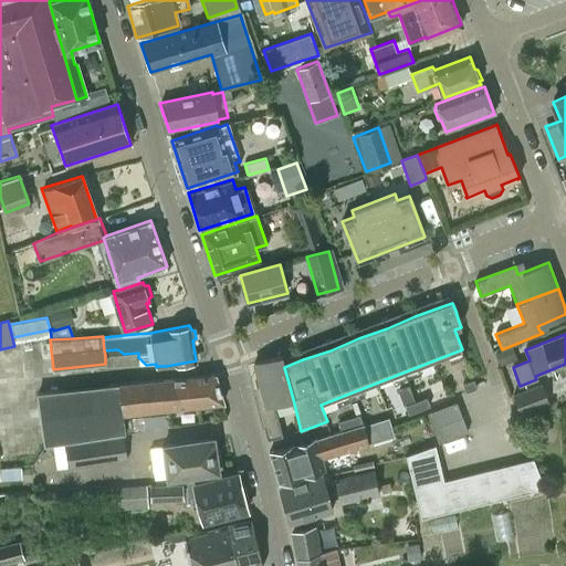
[(284,367),(281,357),(254,364),(263,396),(257,397),(268,440),(283,437),(274,405),(293,399),(284,367)]
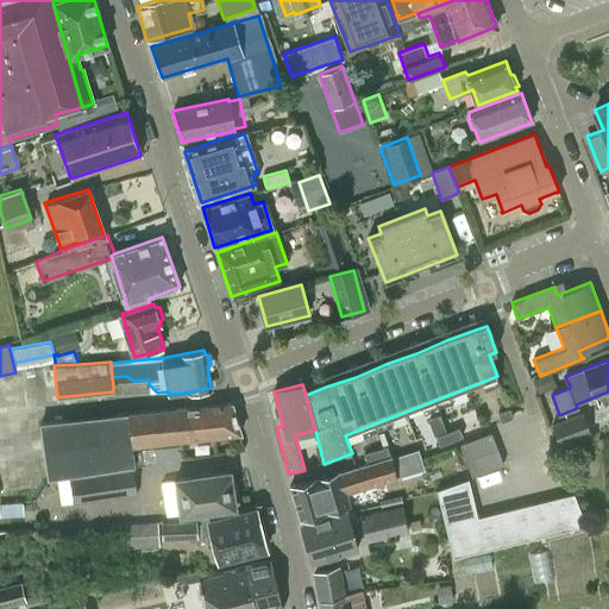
[(175,408),(179,440),(239,434),(232,402),(175,408)]
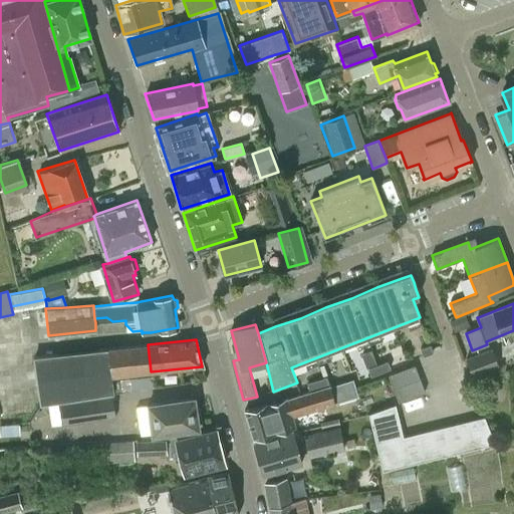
[(110,376),(151,371),(148,344),(35,356),(39,401),(112,394),(110,376)]
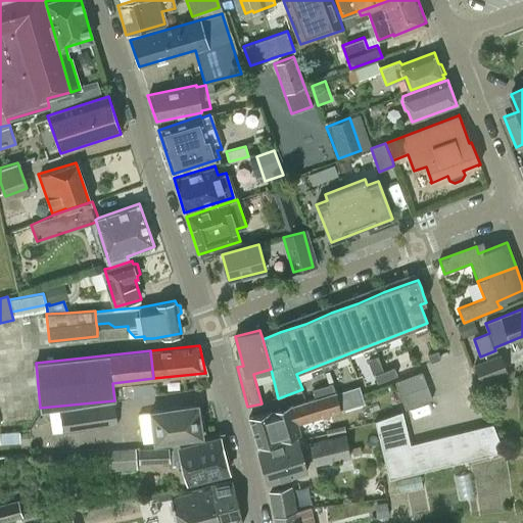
[(431,362),(441,359),(438,350),(428,354),(431,362)]
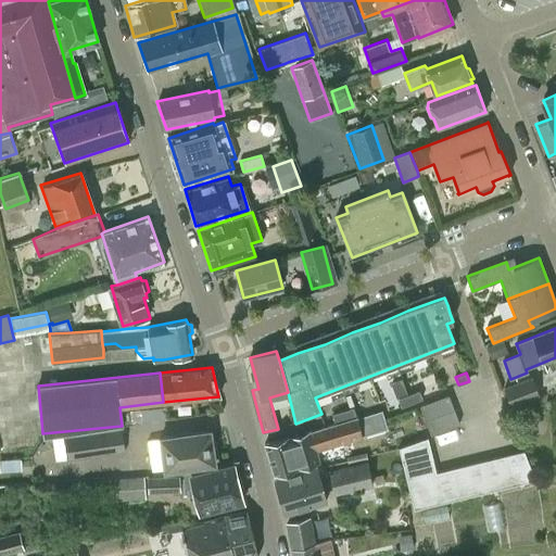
[(512,406),(539,395),(532,379),(505,389),(512,406)]
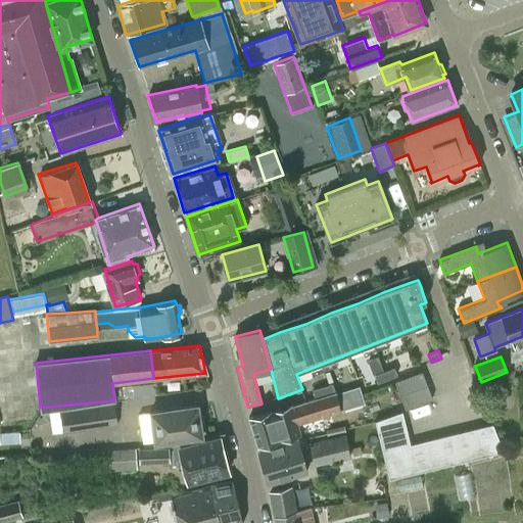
[(394,368),(384,371),(387,379),(397,375),(394,368)]
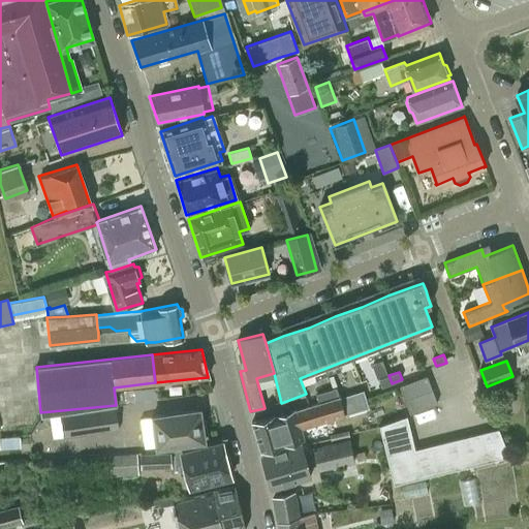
[(382,386),(392,383),(389,375),(379,379),(382,386)]
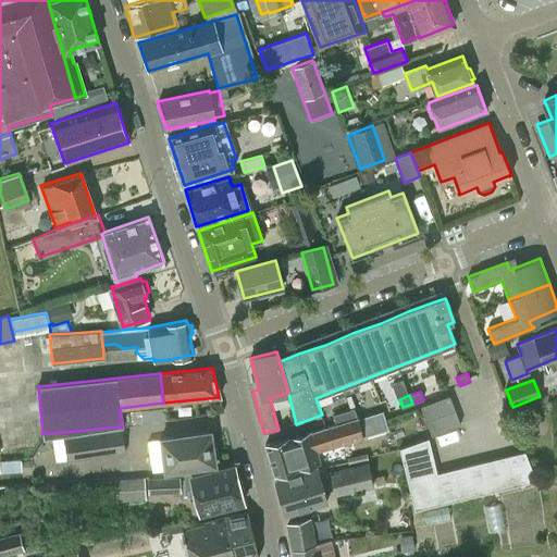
[(426,421),(455,410),(449,396),(421,407),(426,421)]
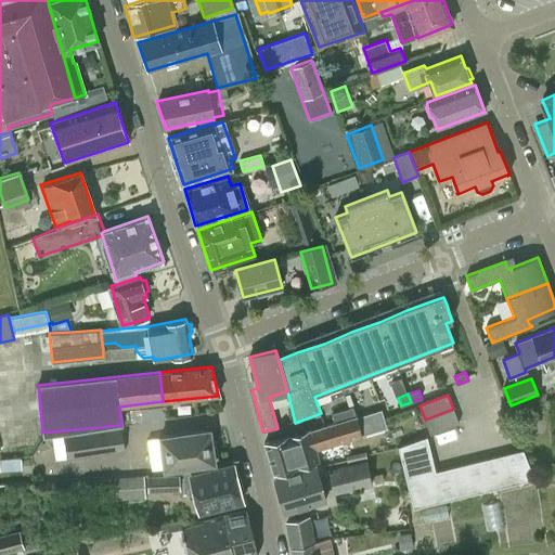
[(348,409),(344,410),(346,418),(356,415),(353,408),(348,409)]
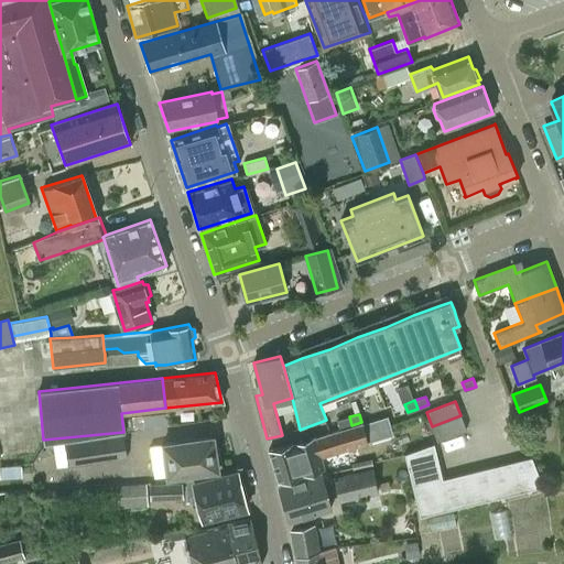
[(387,415),(362,422),(368,443),(392,435),(390,426),(389,421),(387,415)]
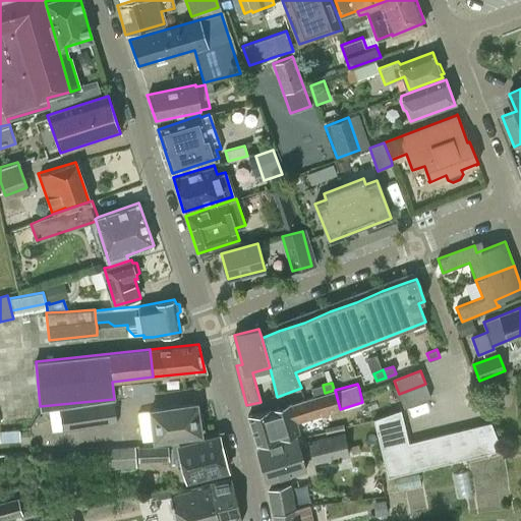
[(431,397),(425,384),(399,394),(405,407),(431,397)]
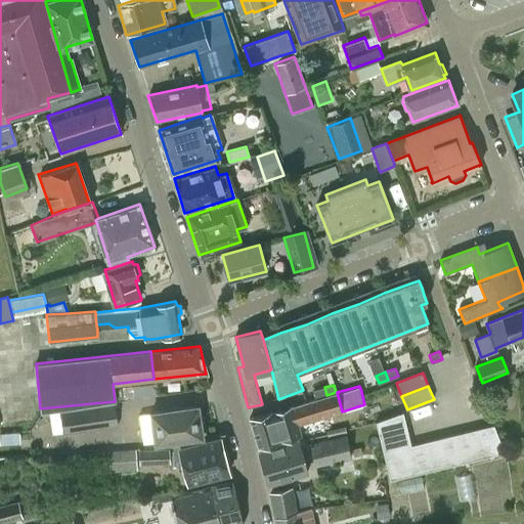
[(316,398),(326,395),(324,387),(313,390),(316,398)]
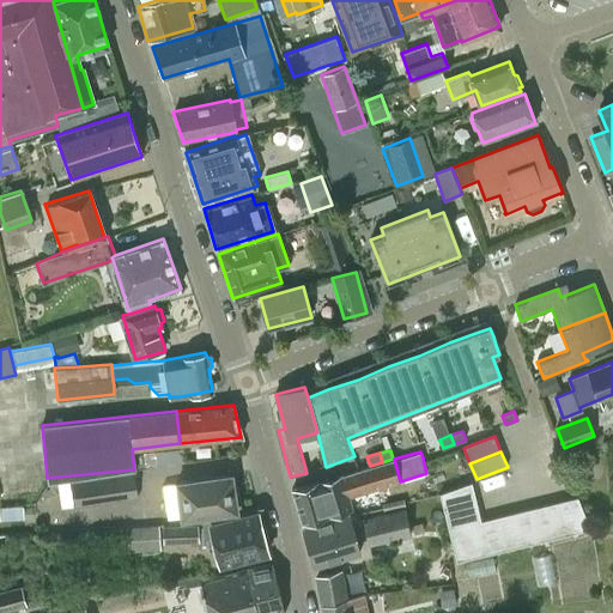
[(292,490),(303,523),(328,514),(351,507),(347,496),(400,481),(394,459),(354,472),(320,483),(320,481),(292,490)]
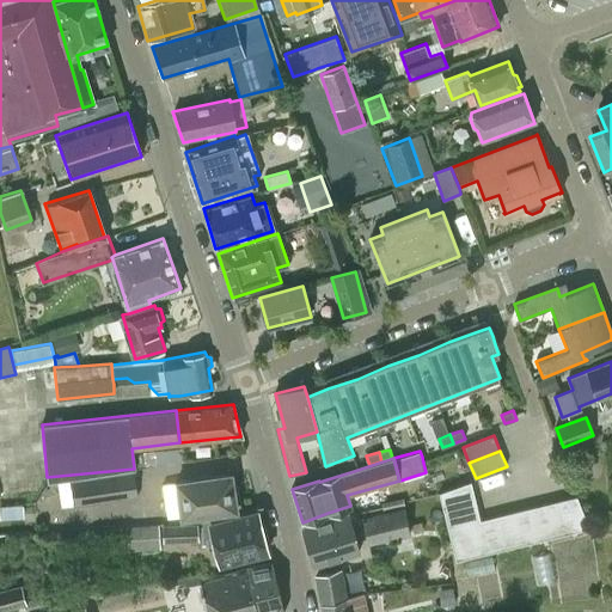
[(130,472),(68,479),(71,503),(134,496),(130,472)]
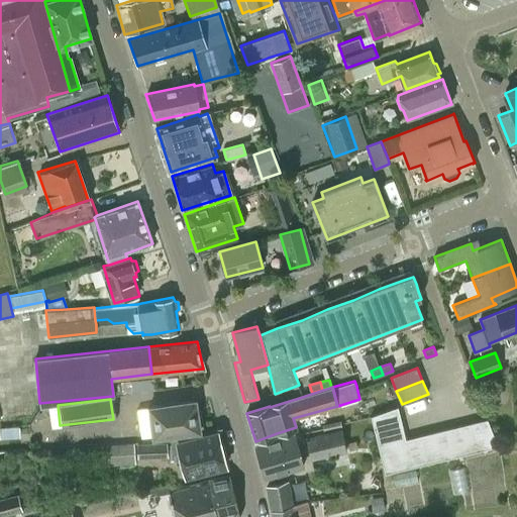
[(149,435),(196,430),(195,427),(198,427),(197,415),(194,416),(192,400),(146,405),(149,435)]
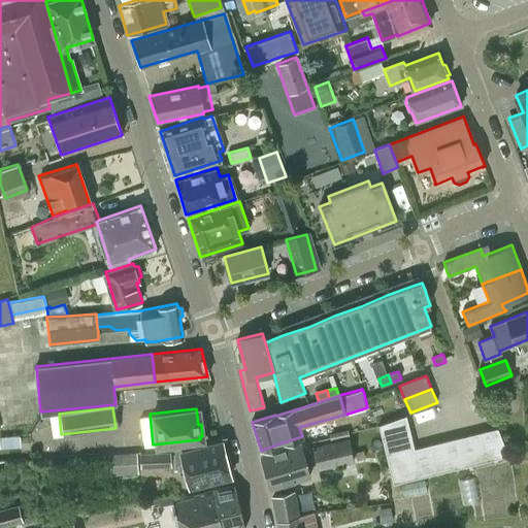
[(406,415),(378,425),(382,438),(410,431),(406,415)]
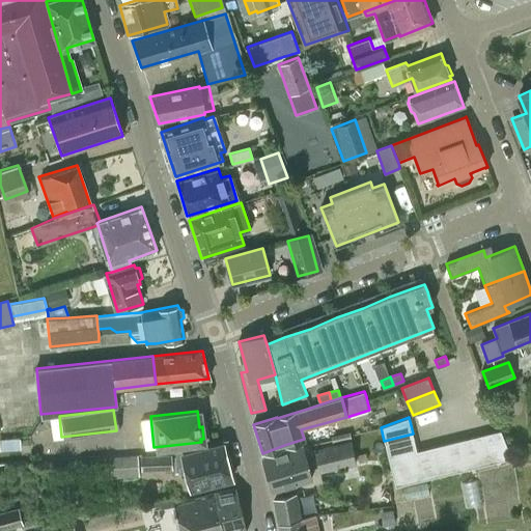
[(500,429),(485,434),(493,462),(510,456),(500,429)]
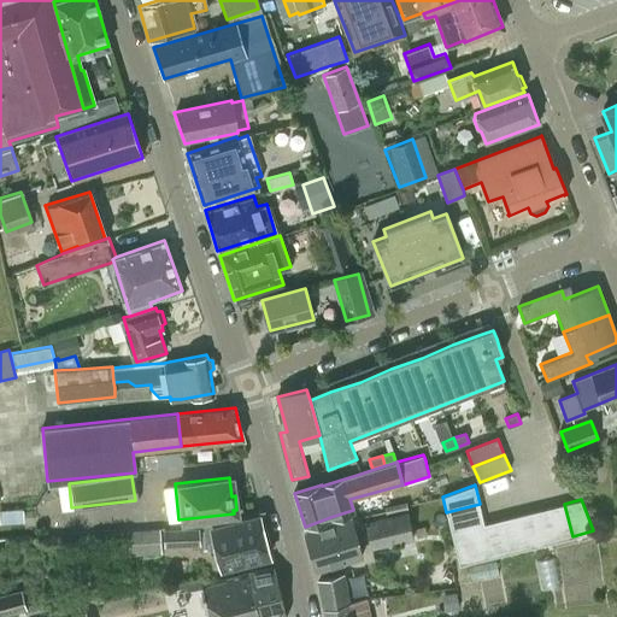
[(480,504),(446,512),(459,564),(483,558),(475,526),(485,523),(480,504)]
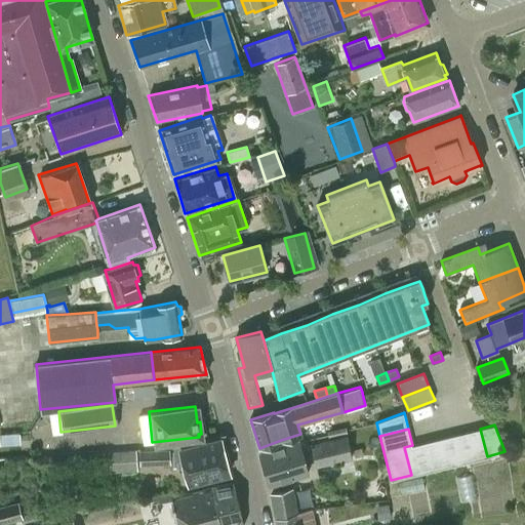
[(480,429),(466,432),(473,459),(487,456),(480,429)]
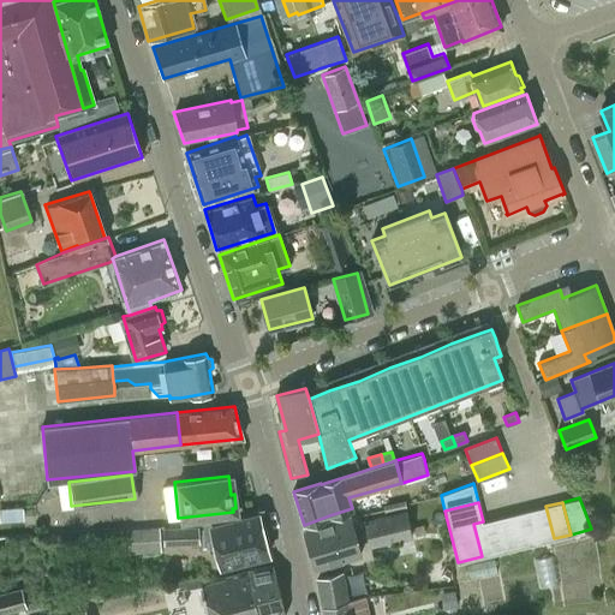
[(545,506),(530,509),(538,543),(554,538),(545,506)]
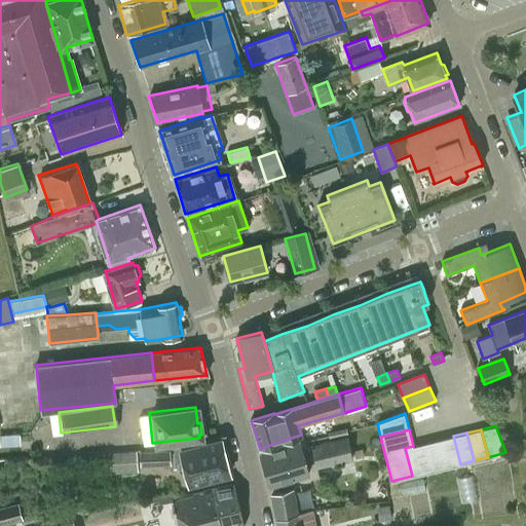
[(453,436),(440,439),(447,467),(460,464),(453,436)]
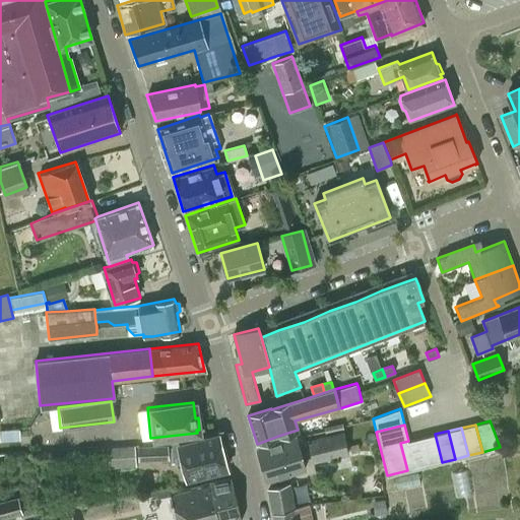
[(188,478),(228,468),(218,433),(179,443),(178,439),(168,442),(168,444),(138,446),(141,457),(169,456),(182,452),(188,478)]
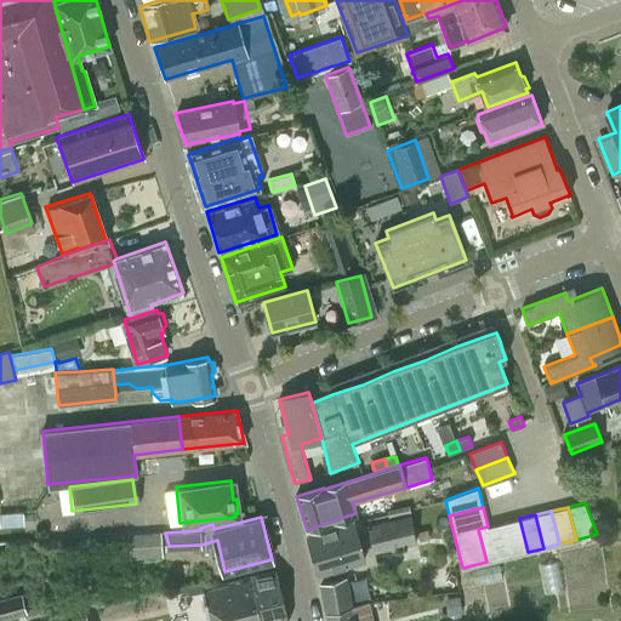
[(375,550),(417,540),(412,517),(370,527),(375,550)]
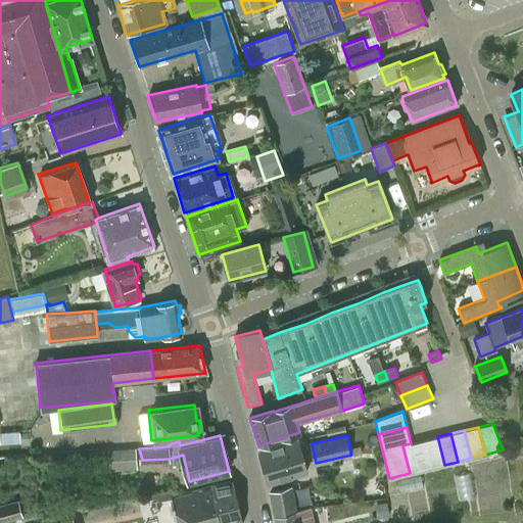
[(424,440),(431,468),(444,465),(437,436),(424,440)]
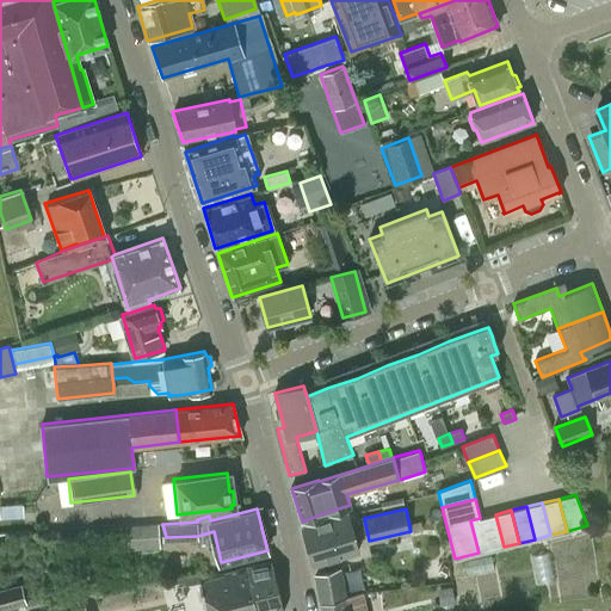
[(353,512),(349,514),(303,528),(314,565),(359,550),(350,519),(356,518),(353,512)]
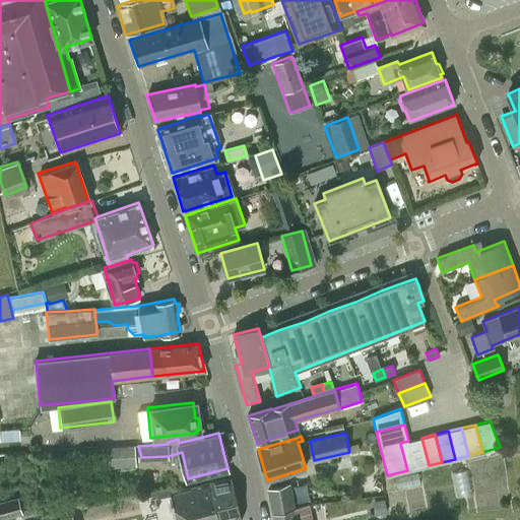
[(408,441),(400,443),(407,470),(429,465),(421,438),(408,441)]
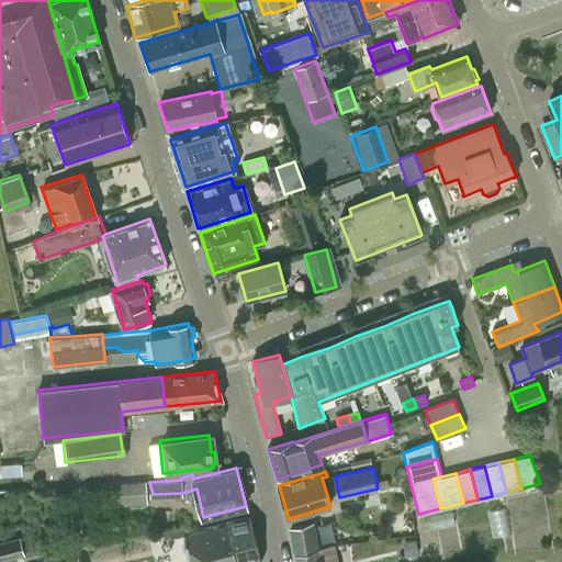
[(385,479),(379,480),(381,489),(388,486),(385,479)]
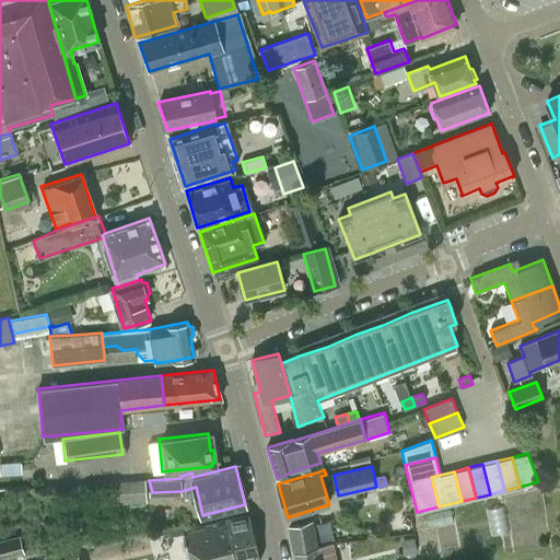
[(146,479),(115,481),(116,503),(147,502),(146,479)]
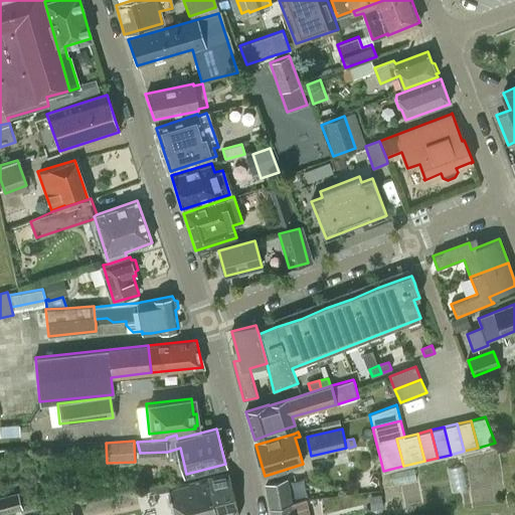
[(227,473),(208,476),(209,480),(217,514),(235,514),(236,514),(227,473)]
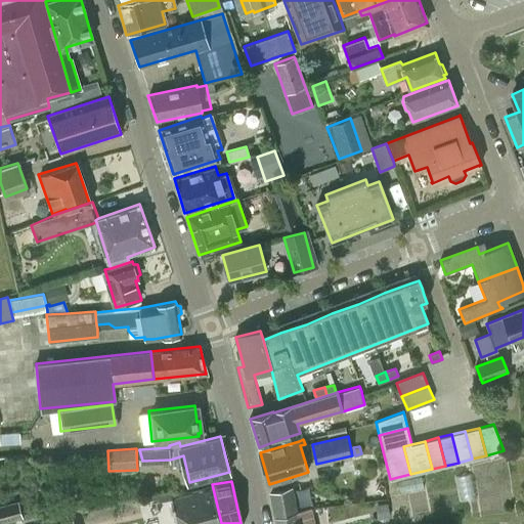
[(274,515),(296,511),(292,487),(278,489),(270,494),(274,515)]
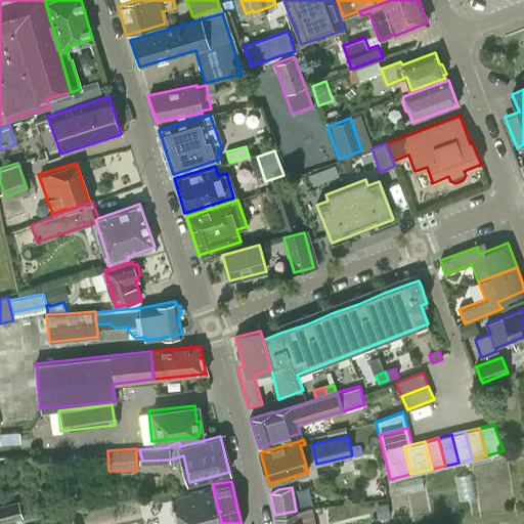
[(221,523),(213,488),(171,498),(177,523),(221,523)]
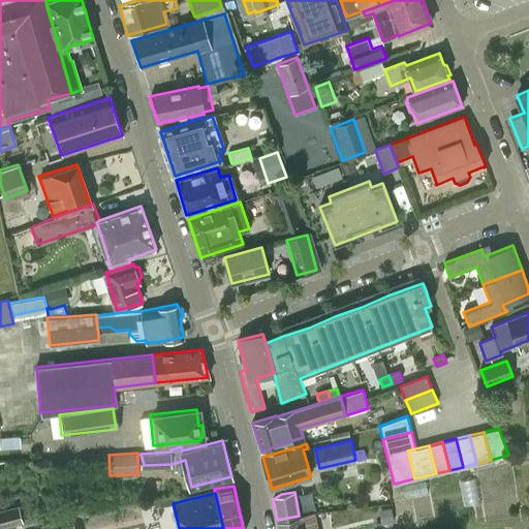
[(19,505),(0,509),(0,528),(24,522),(19,505)]
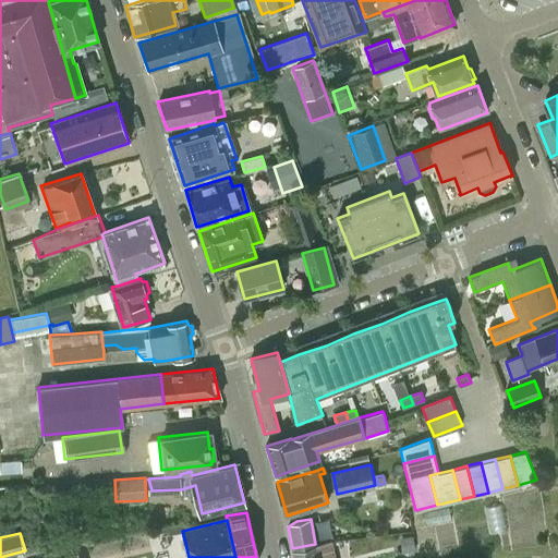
[(399,537),(401,553),(414,550),(412,535),(399,537)]
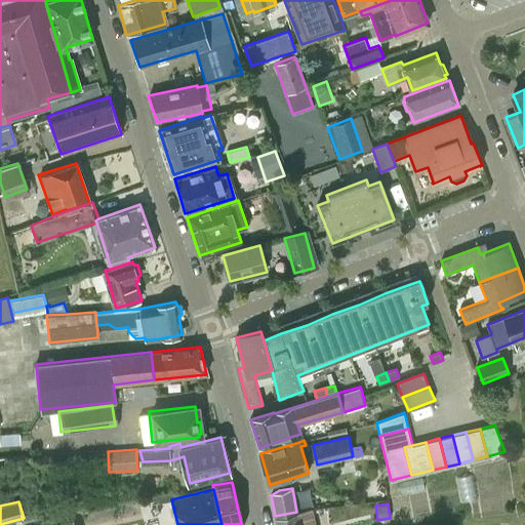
[(314,524),(311,509),(296,512),(275,516),(276,524),(314,524)]
